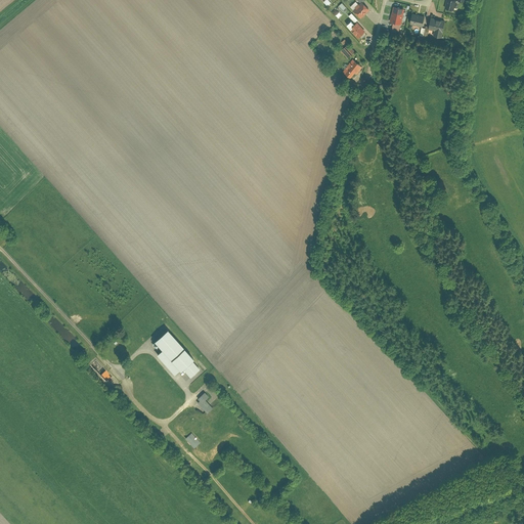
[(454,0),(446,0),(444,8),(452,10),(454,0)]
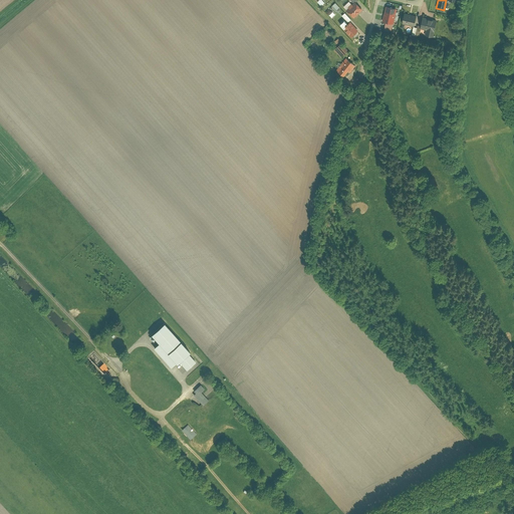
[(361,9),(354,2),(346,10),(352,17),(361,9)]
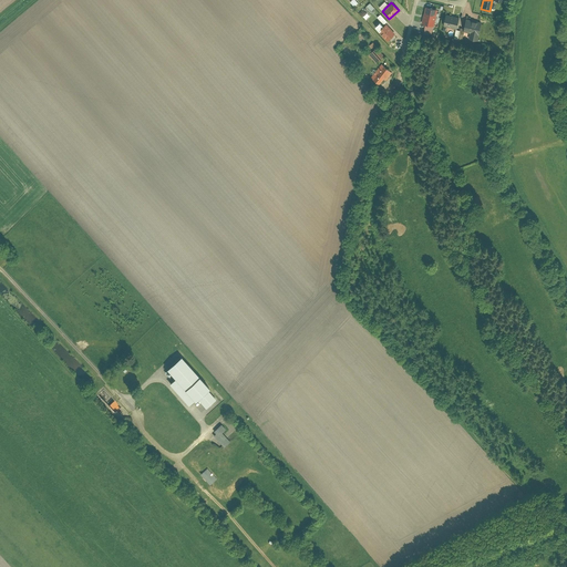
[(437,10),(425,7),(421,23),(425,24),(433,26),(437,10)]
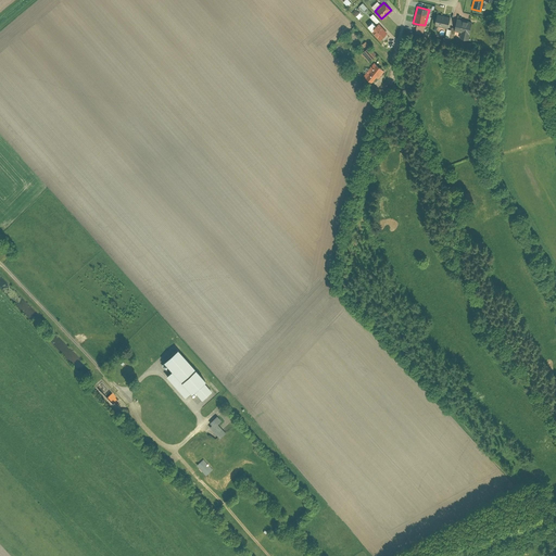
[(375,14),(371,16),(377,24),(381,21),(375,14)]
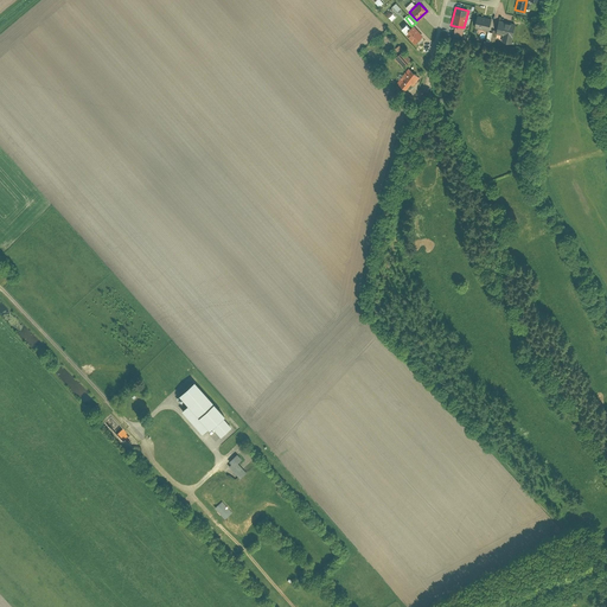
[(492,19),(477,16),(474,27),(490,31),(492,19)]
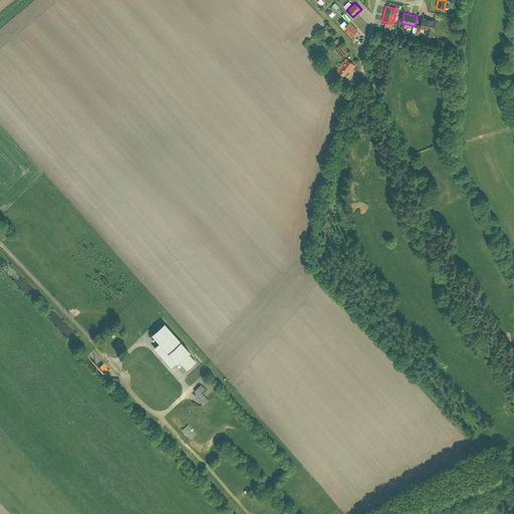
[(432,19),(423,17),(420,27),(427,29),(433,30),(435,31),(437,22),(432,21),(432,19)]
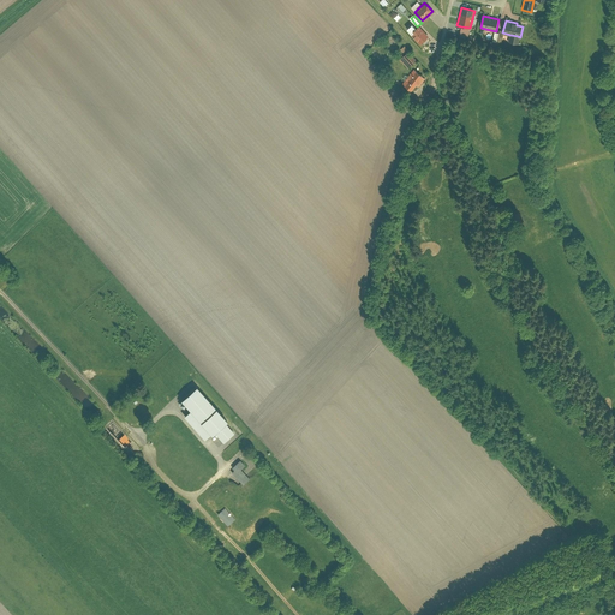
[(428,36),(418,27),(408,35),(418,45),(428,36)]
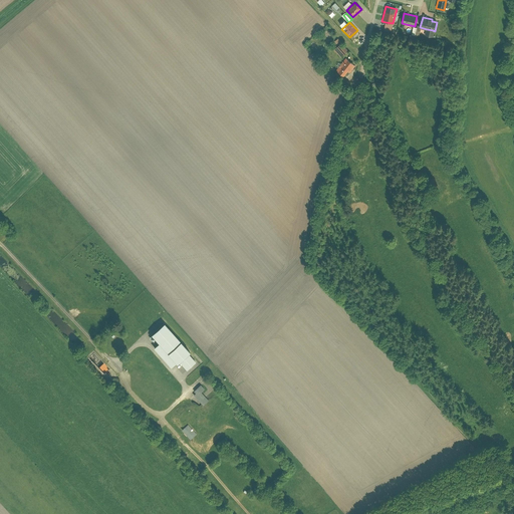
[(427,29),(425,36),(432,38),(433,30),(427,29)]
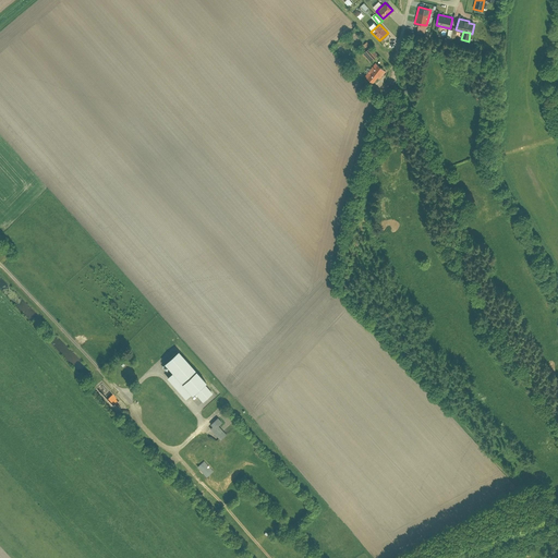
[(377,55),(371,47),(367,50),(366,51),(373,59),(377,55)]
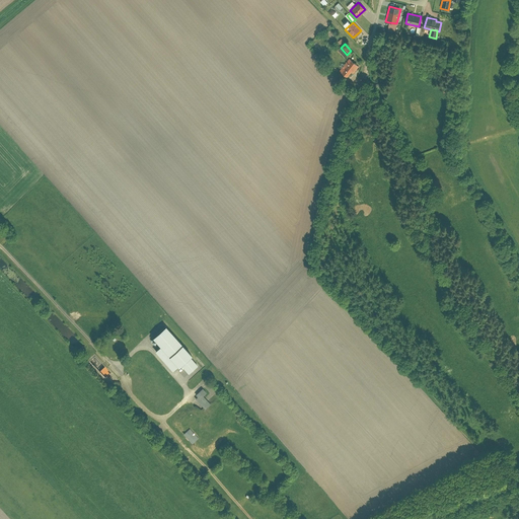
[(358,67),(350,59),(341,70),(348,77),(352,72),(353,73),(358,67)]
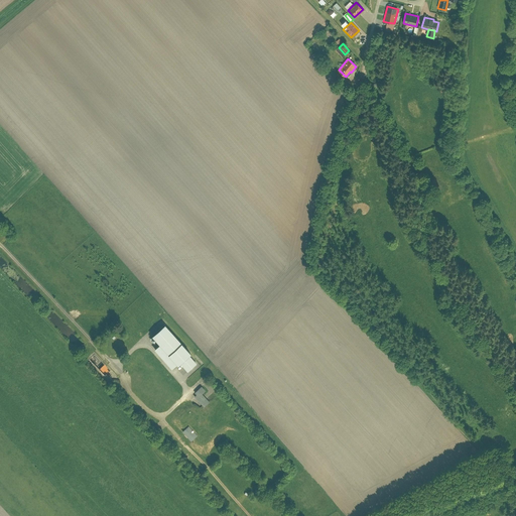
[(166,325),(152,337),(159,345),(155,349),(173,370),(180,363),(189,372),(199,365),(189,354),(190,353),(166,325)]
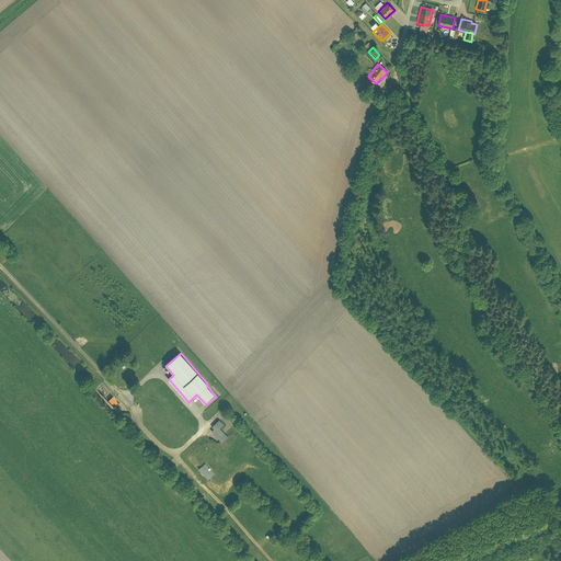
[(222,424),(218,420),(213,425),(209,421),(201,428),(209,437),(214,433),(221,442),(228,436),(219,426),(222,424)]
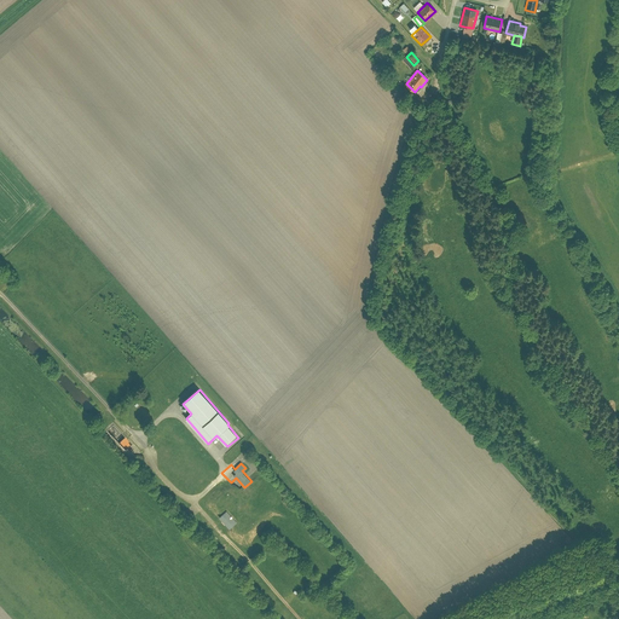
[(227,510),(220,518),(230,528),(237,521),(227,510)]
